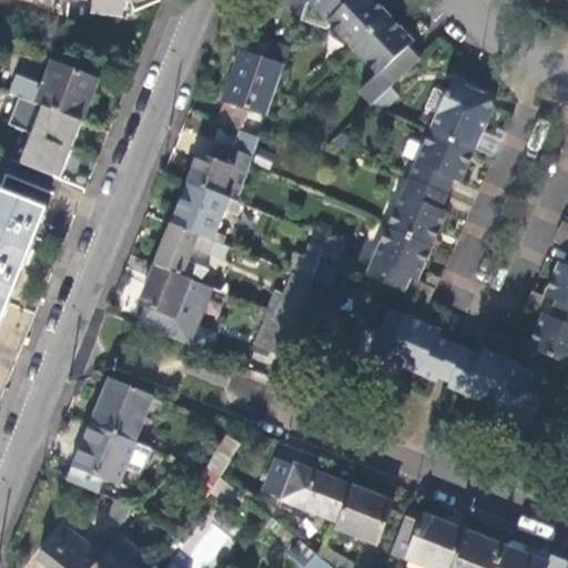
[(118,0),(134,2),(139,11),(161,1),(161,0),(118,0)]
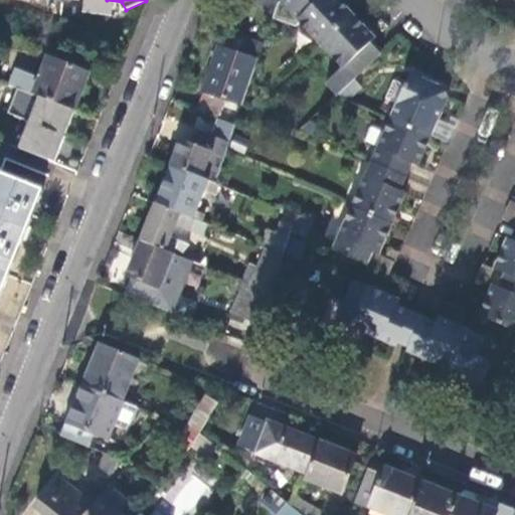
[(278,3),(278,0),(256,0),(255,4),(276,9),(278,3)]
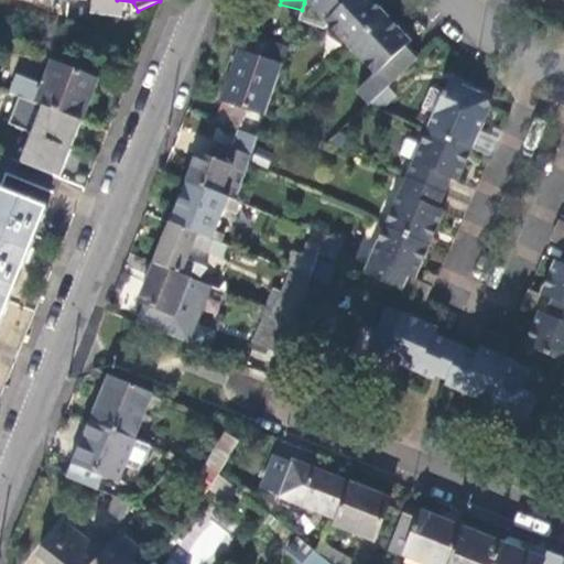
[(329,24),(351,49),(387,14),(372,0),(306,0),(304,3),(302,10),(299,18),(326,28),(329,24)]
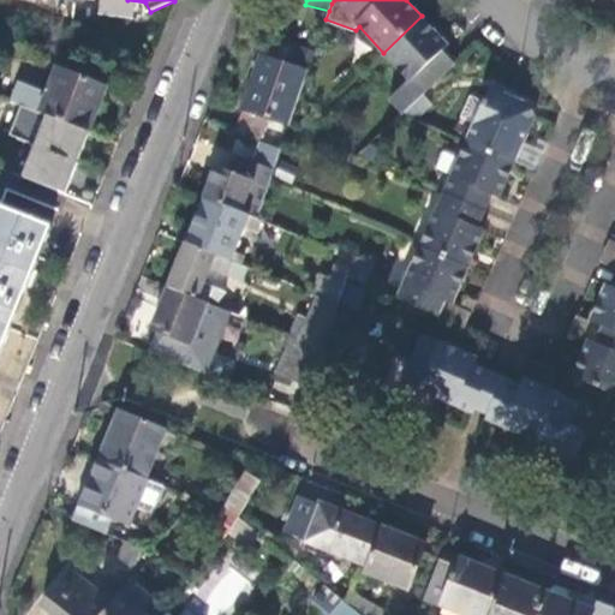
[(422,16),(383,53),(410,81),(389,100),(402,113),(404,112),(425,93),(457,63),(443,51),(448,45),(422,16)]
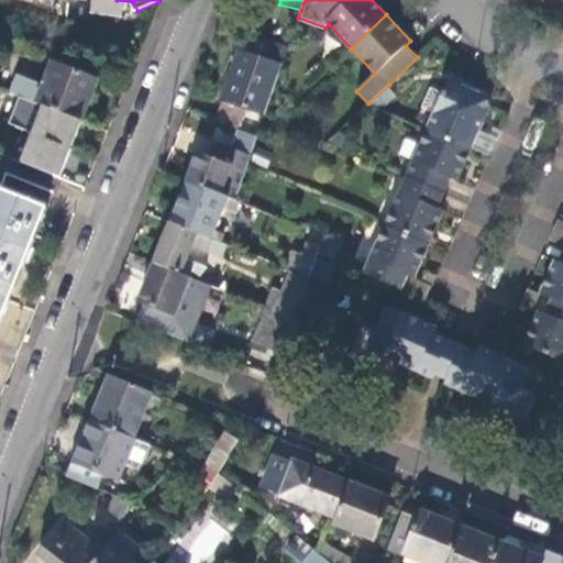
[(257,135),(288,46),(276,42),(269,61),(240,51),(216,120),(239,129),(257,135)]
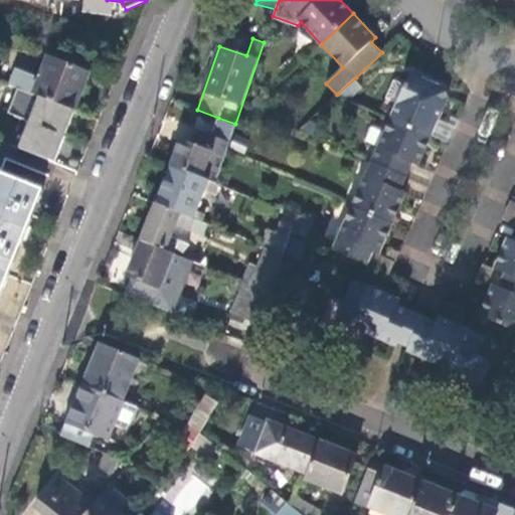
[(37,95),(75,110),(82,93),(91,72),(50,55),(41,77),(17,67),(10,83),(37,95)]
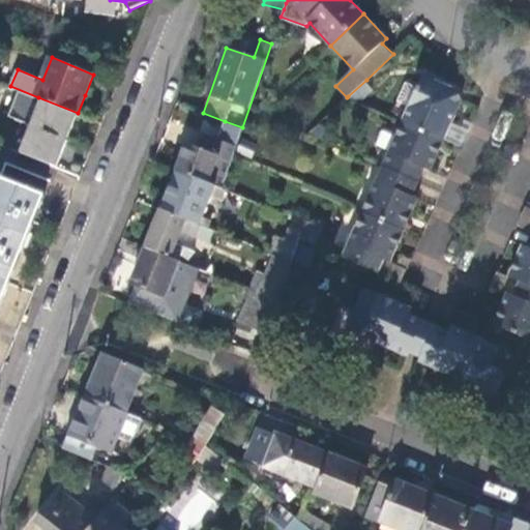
[(462,99),(458,92),(423,76),(418,88),(409,108),(404,121),(439,137),(445,122),(451,124),(462,99)]
